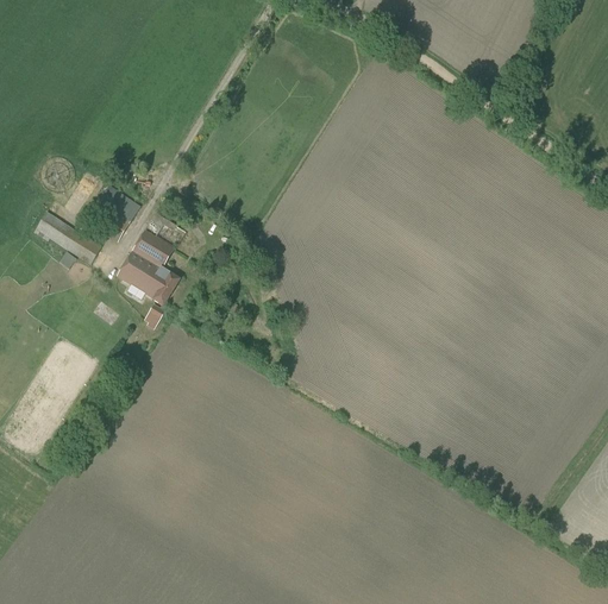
[(119,239),(143,205),(111,183),(87,216),(119,239)]
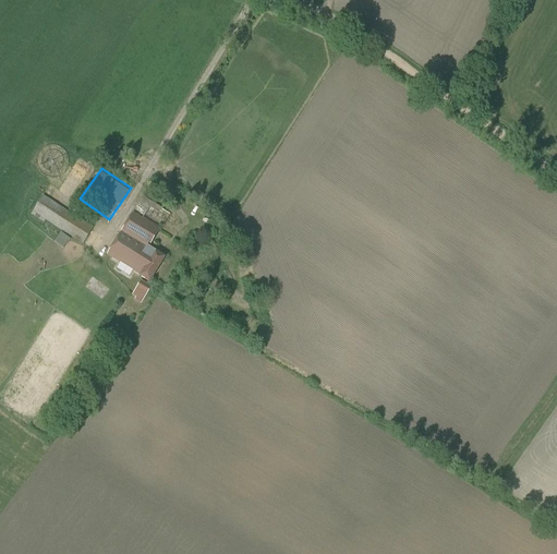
[(45,219),(50,211),(37,202),(32,211),(45,219)]
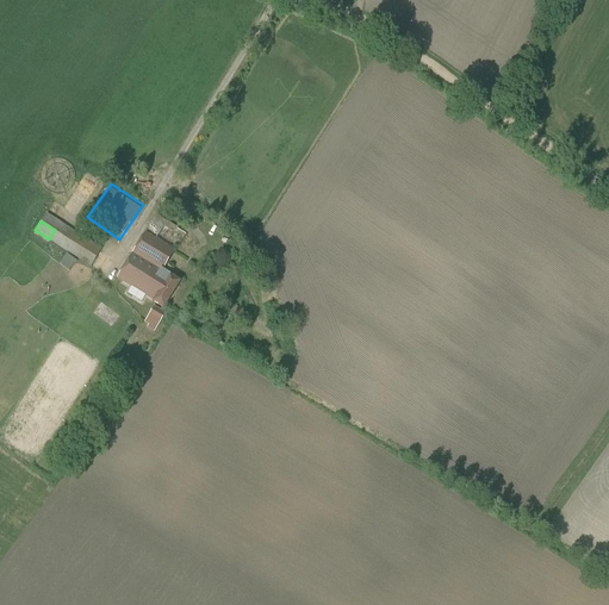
[(176,247),(148,229),(118,275),(165,304),(181,278),(165,266),(176,247)]
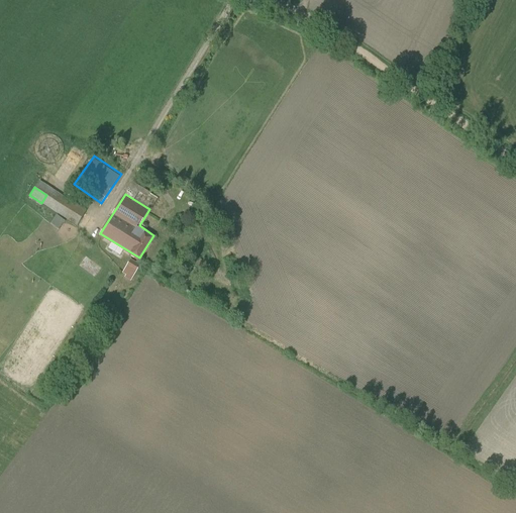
[(70,217),(78,222),(83,214),(75,209),(70,217)]
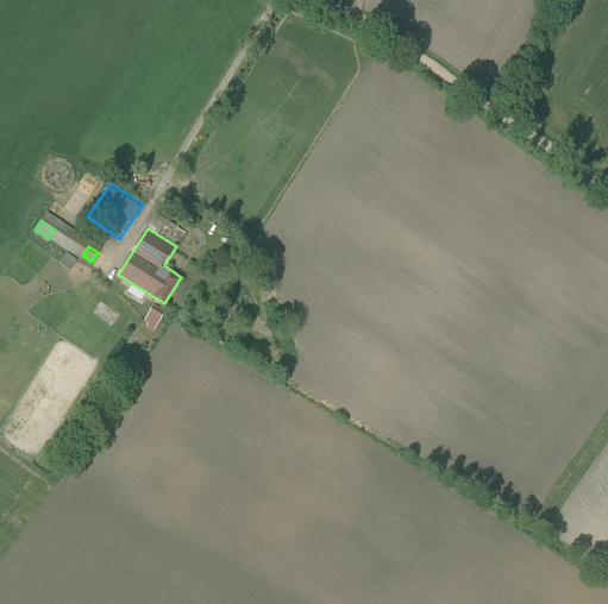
[(61,259),(71,265),(79,256),(68,249),(61,259)]
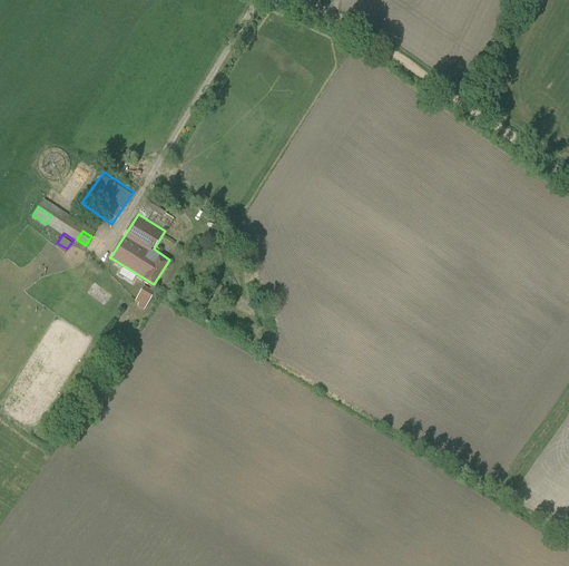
[(235,301),(239,293),(221,282),(216,290),(235,301)]
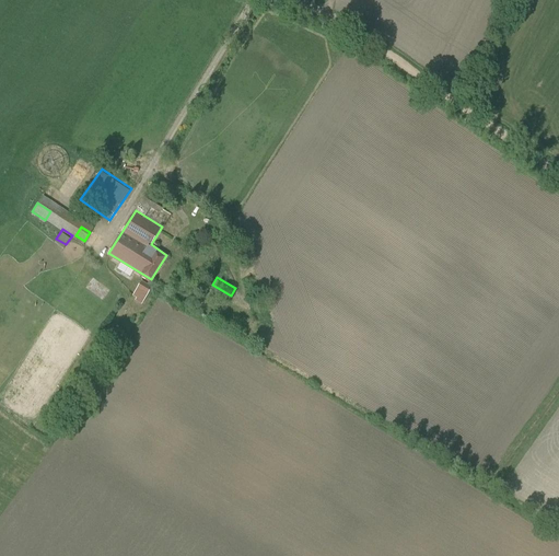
[(153,291),(156,287),(142,278),(134,292),(138,294),(136,298),(142,301),(150,289),(153,291)]
